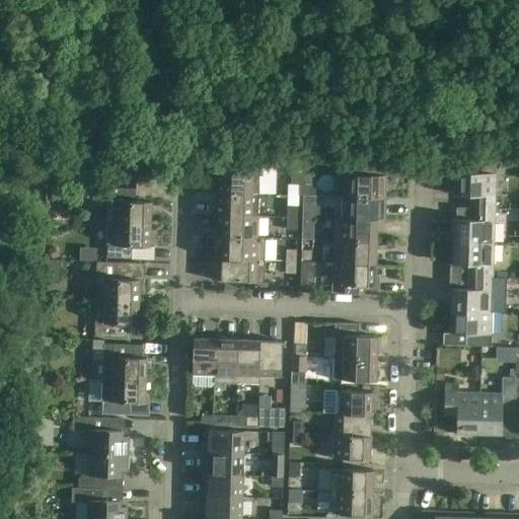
[(218,170),(217,193),(260,194),(261,171),(261,160),(233,159),(233,158),(232,158),(231,170),(218,170)]
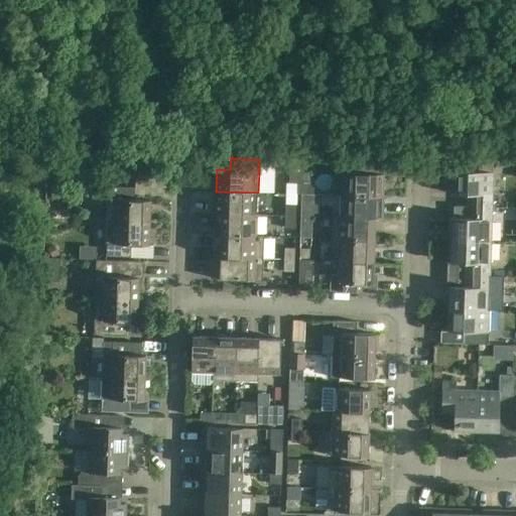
[(341,196),(383,197),(383,174),(368,173),(369,158),(341,157),(340,172),(341,172),(341,196)]
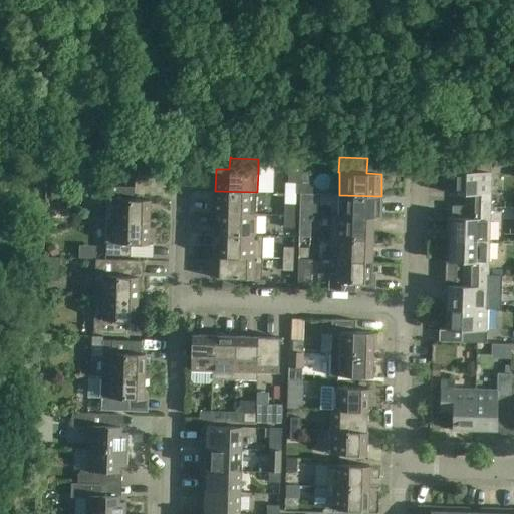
[(288,161),(287,182),(297,183),(298,171),(299,161),(288,161)]
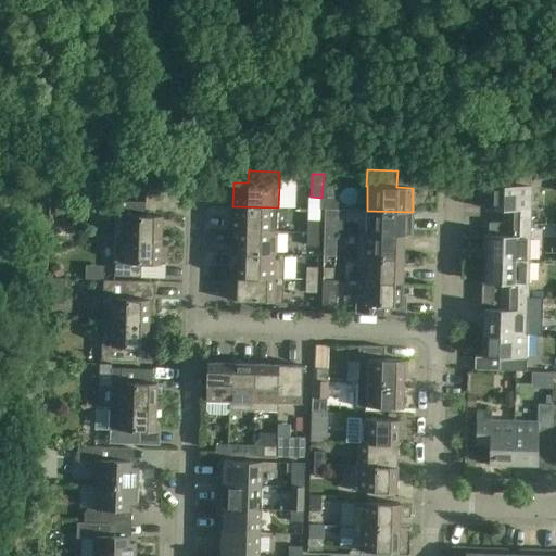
[(333,185),(323,185),(321,198),(333,198),(333,185)]
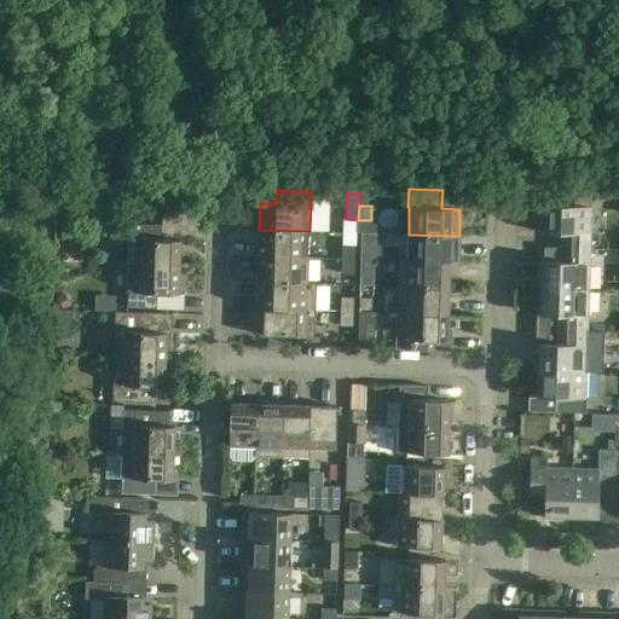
[(560,248),(589,249),(590,207),(543,206),(542,233),(560,233),(560,248)]
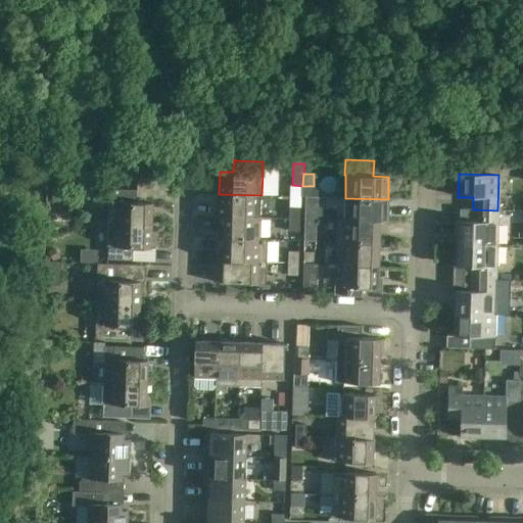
[(72,186),(52,186),(52,203),(65,203),(65,200),(72,200),(72,186)]
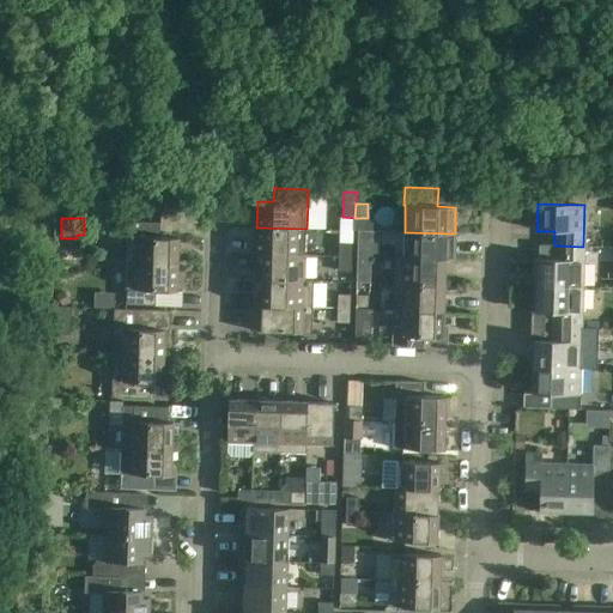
[(128,236),(127,262),(177,265),(178,237),(159,237),(161,222),(110,220),(109,235),(128,236)]
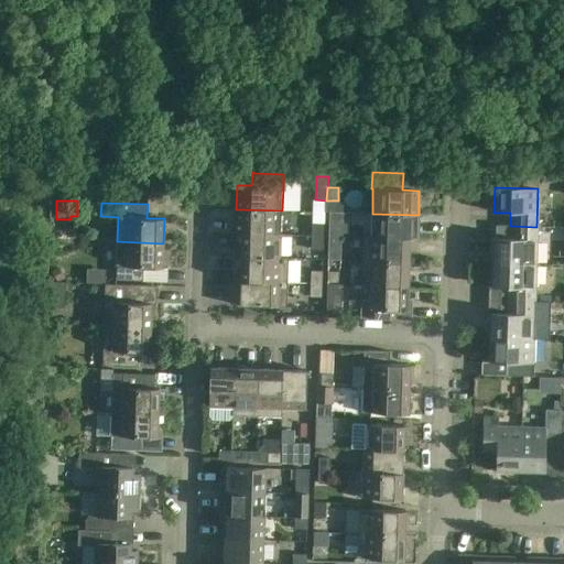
[(281,234),(282,210),(236,209),(235,234),(241,235),(241,234),(281,234)]
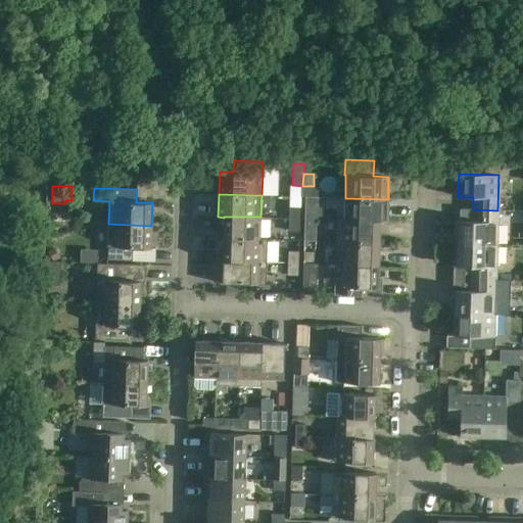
[(388,199),(345,198),(344,220),(380,222),(387,222),(388,199)]
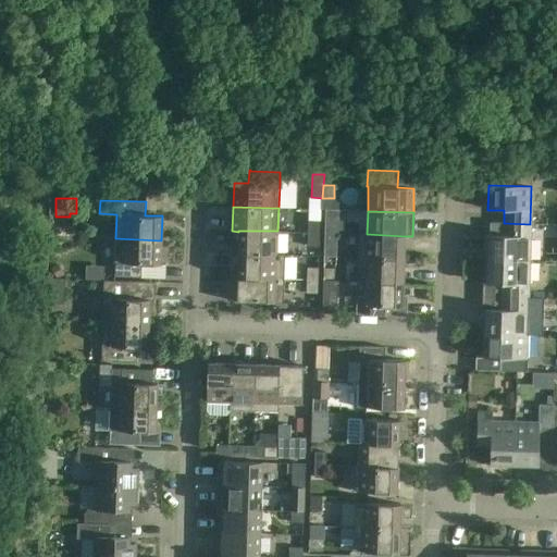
[(309,221),(308,232),(319,233),(320,221),(309,221)]
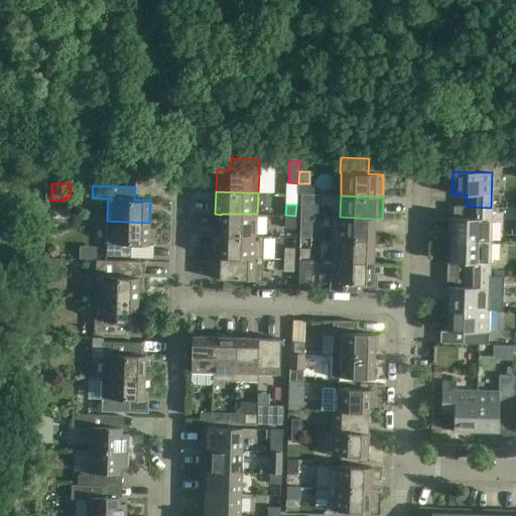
[(301,205),(300,216),(310,216),(311,205),(301,205)]
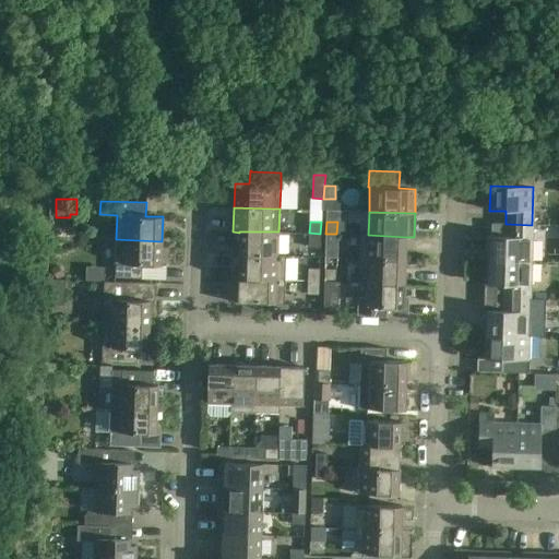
[(531,262),(532,225),(506,224),(504,237),(488,236),(487,261),(531,262)]
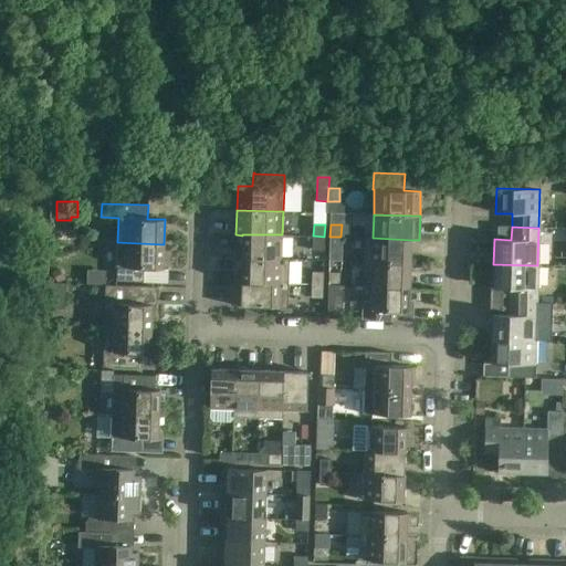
[(281,259),(282,234),(242,234),(242,236),(242,258),(281,259)]
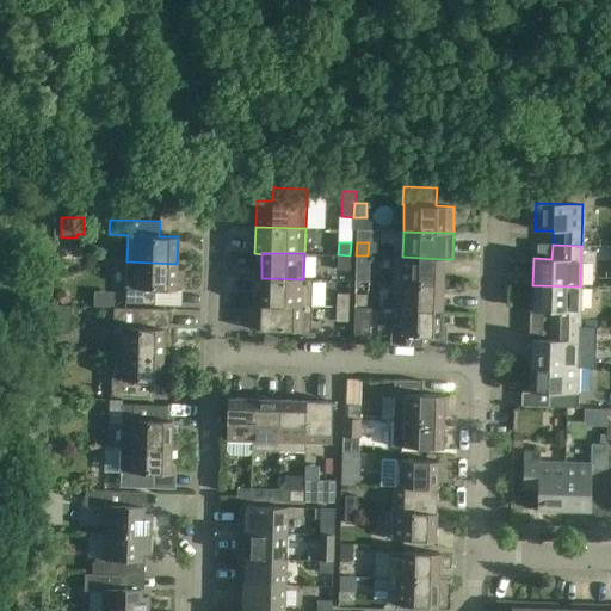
[(350,270),(350,255),(338,254),(338,270),(350,270)]
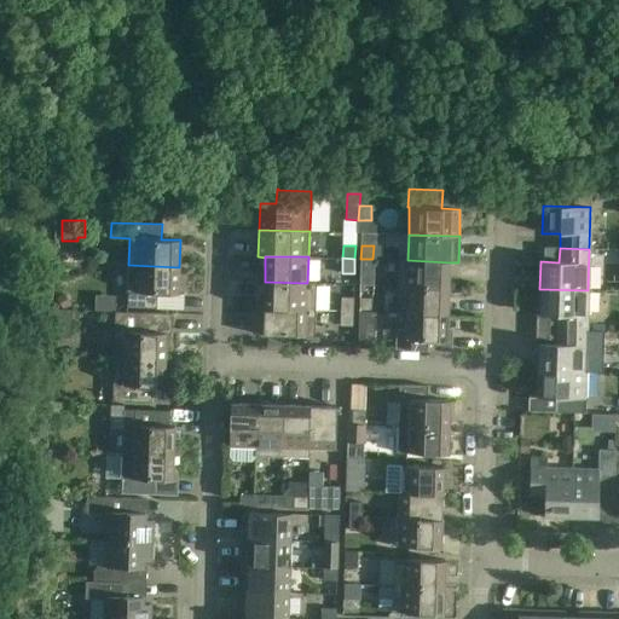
[(372,275),(372,259),(360,259),(360,273),(372,275)]
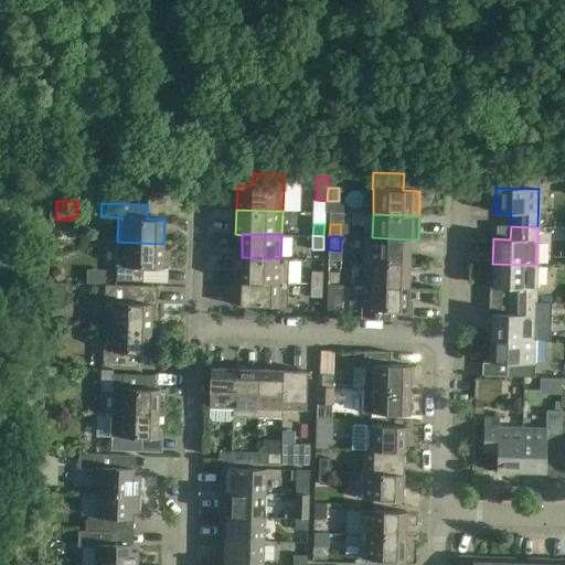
[(409,263),(411,240),(372,237),(363,236),(363,262),(409,263)]
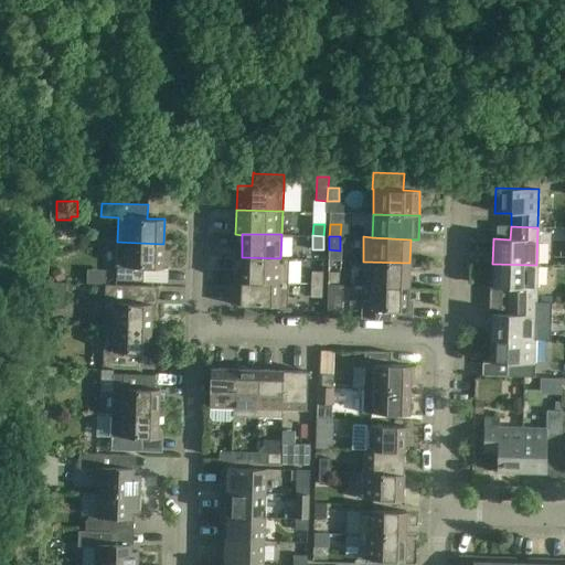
[(117,242),(116,280),(126,280),(142,281),(144,267),(163,268),(163,244),(117,242)]
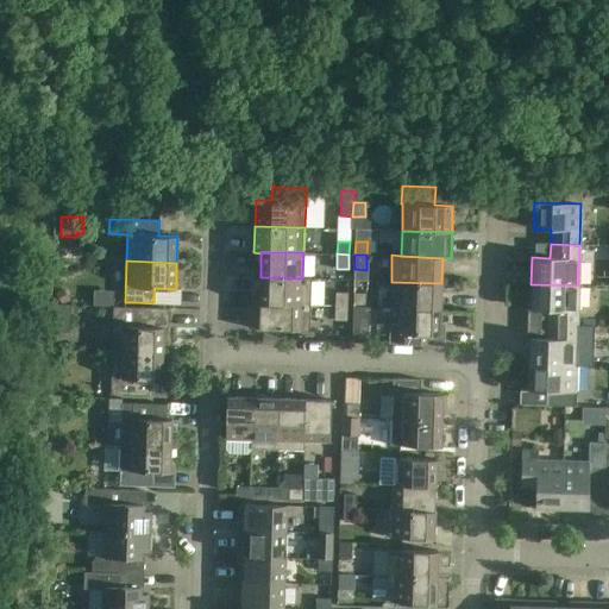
[(261,277),(259,303),(311,305),(312,278),(302,278),(261,277)]
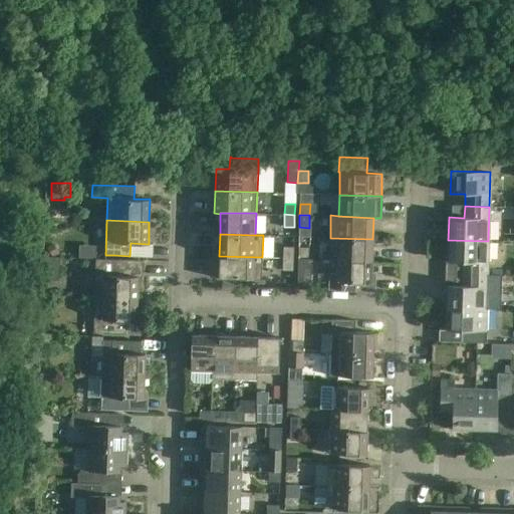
[(372,261),(372,239),(330,238),(329,260),(336,260),(336,259),(372,261)]
